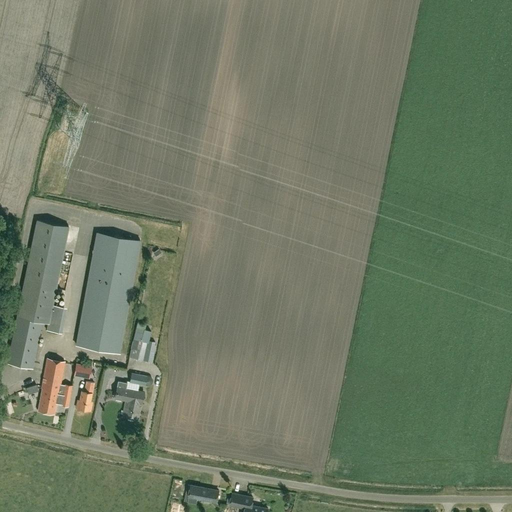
[(35,219),(16,316),(7,362),(32,367),(41,321),(47,322),(49,322),(53,304),(56,291),(59,276),(69,227),(69,226),(35,219)]
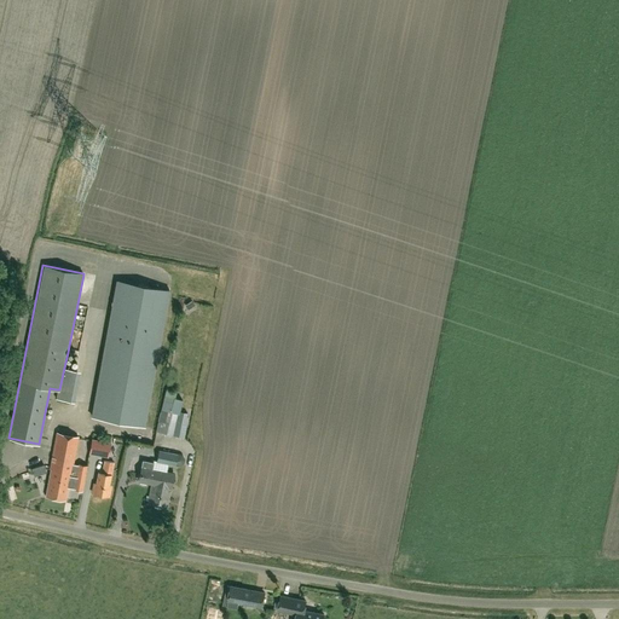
[(144,424),(157,348),(168,289),(117,279),(93,416),(144,424)]
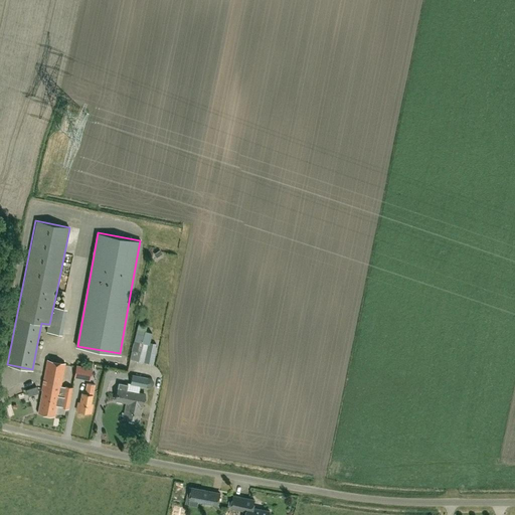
[(138,325),(130,359),(144,362),(145,362),(153,363),(155,354),(157,345),(149,343),(142,342),(145,331),(146,331),(146,327),(138,325)]
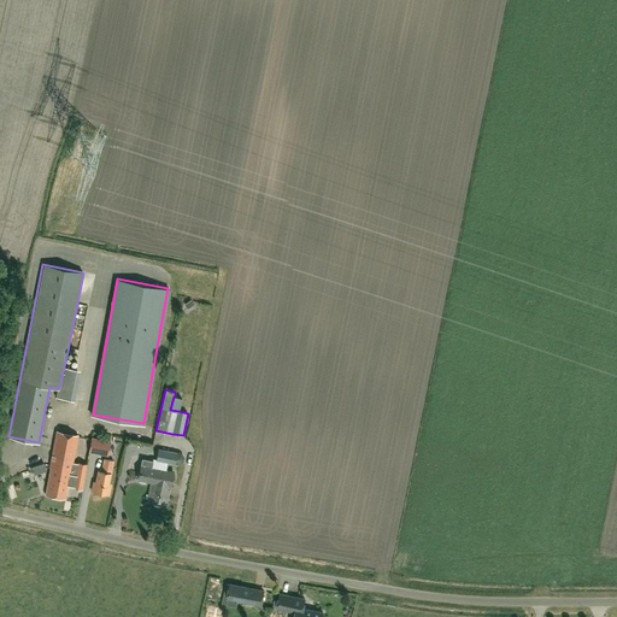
[(82,489),(83,477),(87,464),(77,462),(77,463),(72,463),(77,435),(56,432),(50,468),(51,468),(46,494),(64,498),(66,485),(72,486),(72,488),(82,489)]
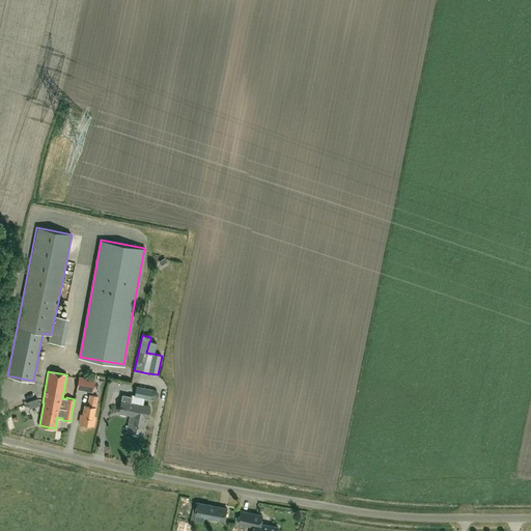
[(86,378),(85,391),(93,392),(95,379),(86,378)]
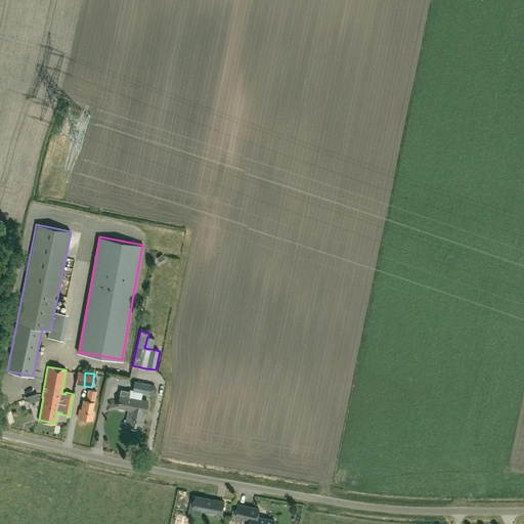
[(132,390),(141,392),(143,383),(134,381),(132,390)]
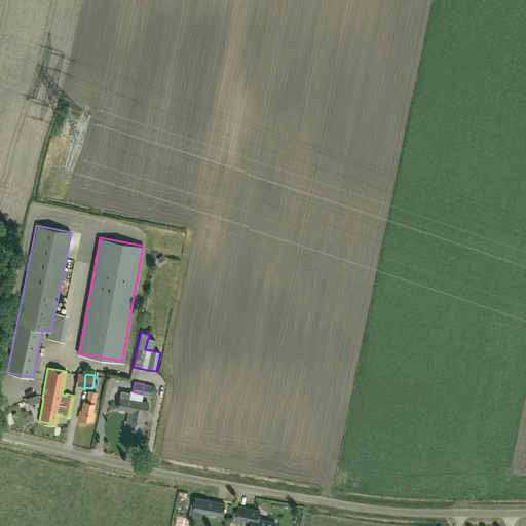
[(150,385),(144,384),(142,393),(148,395),(150,385)]
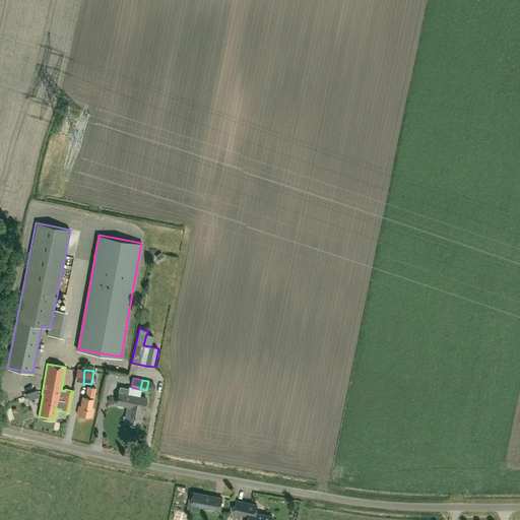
[(90,406),(94,388),(87,386),(85,396),(82,396),(80,405),(78,405),(77,413),(90,415),(92,407),(90,406)]
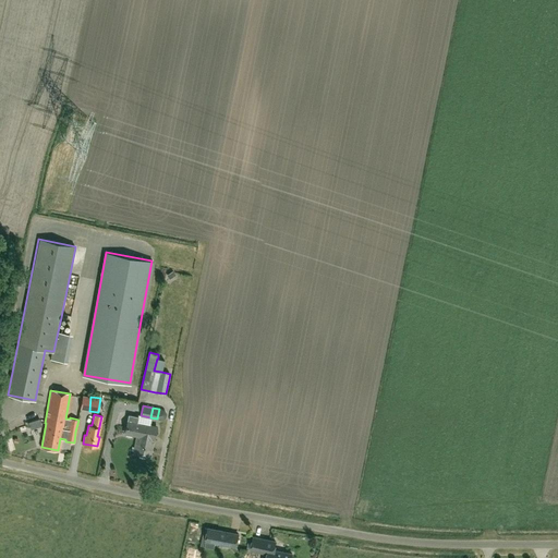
[(148,435),(149,433),(156,434),(157,426),(137,423),(138,417),(130,415),(125,434),(137,436),(142,437),(142,434),(145,435),(145,434),(148,435)]
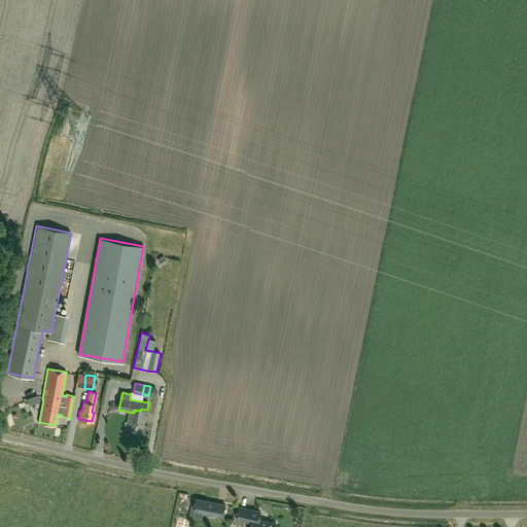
[(143,432),(147,410),(141,409),(140,411),(137,410),(137,411),(134,410),(134,413),(130,412),(126,429),(143,432)]
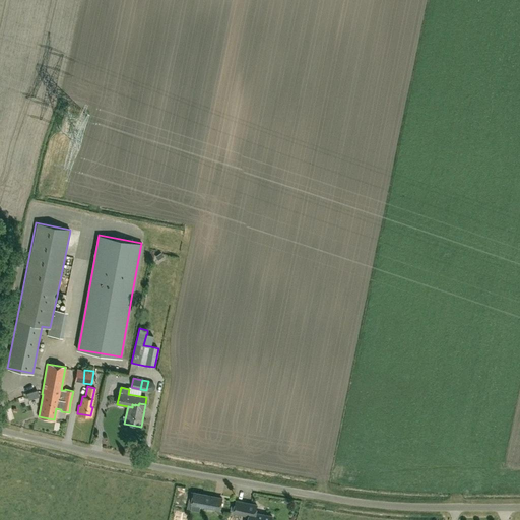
[(195,493),(191,509),(200,511),(201,506),(220,510),(222,498),(195,493)]
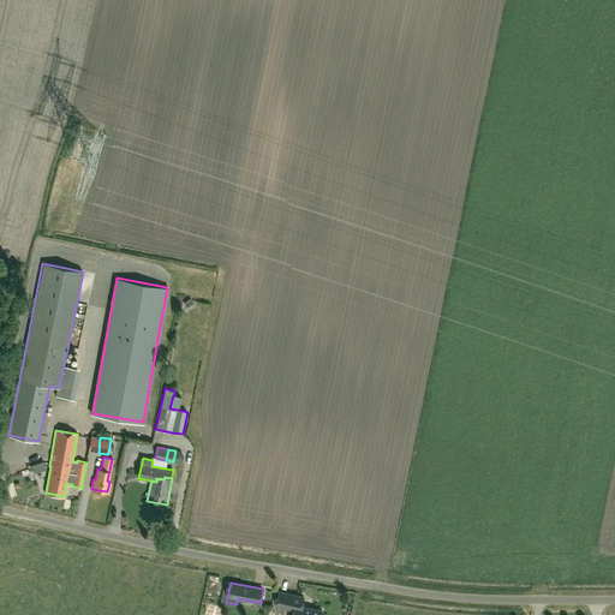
[(321,614),(323,611),(303,607),(305,597),(280,592),(279,597),(278,603),(278,605),(296,610),(296,614),(291,614),(290,614),(321,614)]
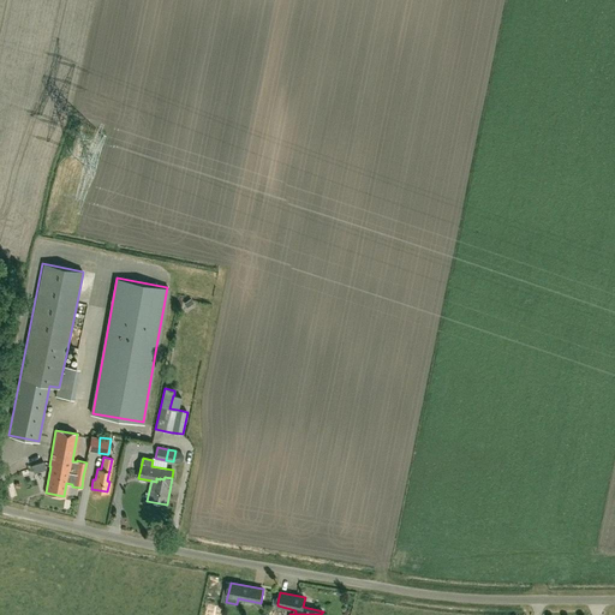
All buildings are outlined.
